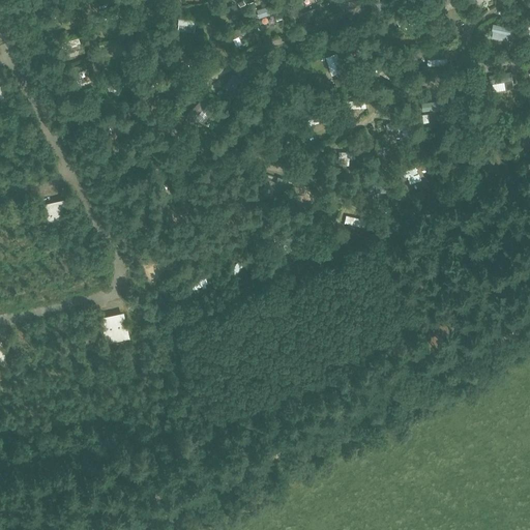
[(277,3),(257,9),(259,18),(280,11),(277,3)]
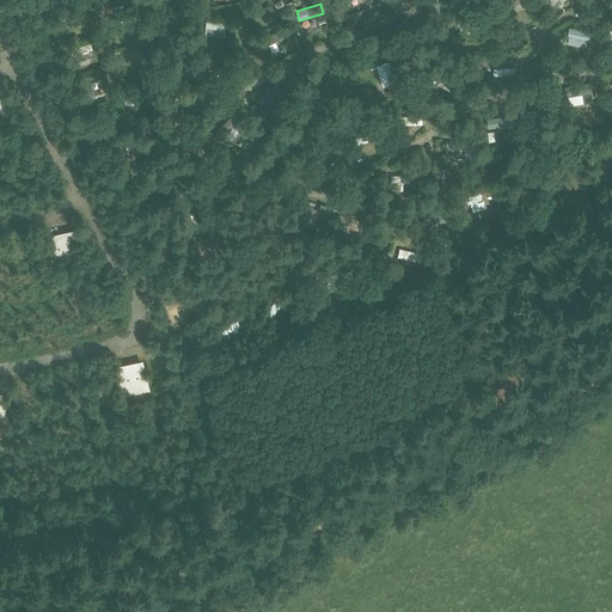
[(273,5),(252,11),(254,18),(274,12),(273,5)]
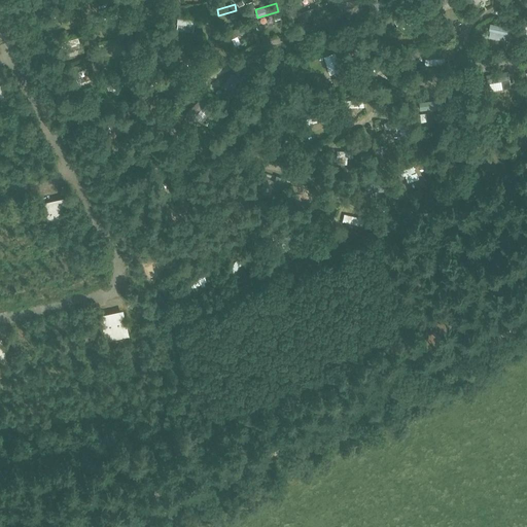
[(319,6),(299,14),(302,22),(322,14),(319,6)]
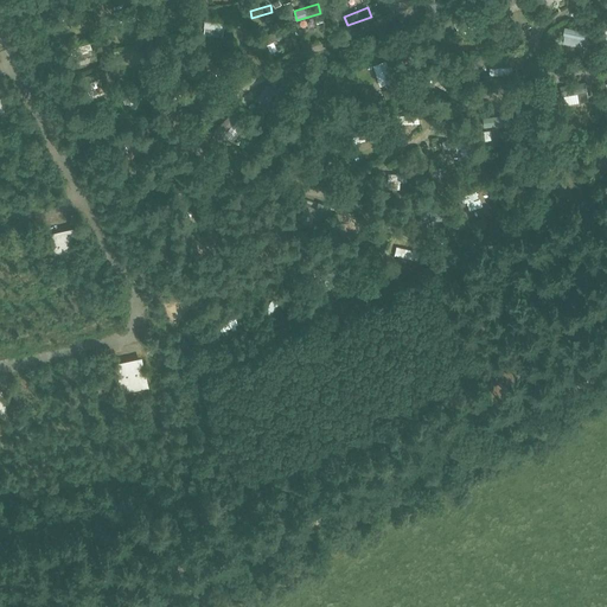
[(83,8),(57,16),(59,24),(74,20),(83,18),(85,17),(83,8)]
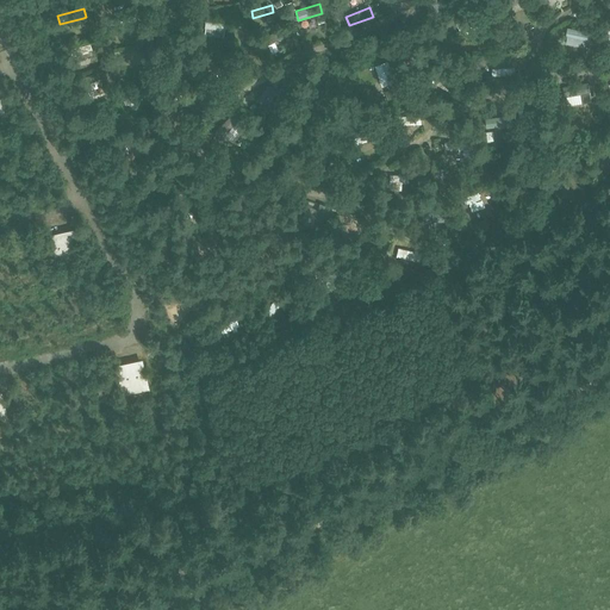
[(135,12),(110,19),(112,27),(137,20),(135,12)]
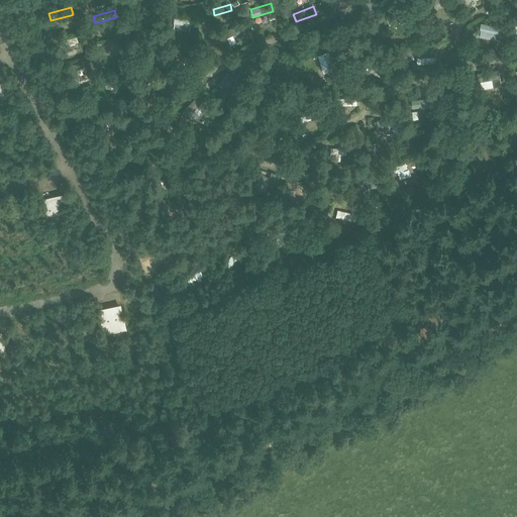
[(403,11),(387,20),(390,25),(394,23),(403,18),(406,16),(403,11)]
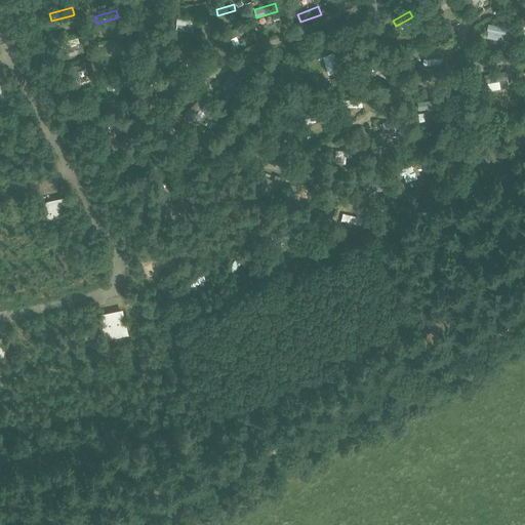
[(176,17),(175,24),(193,26),(193,19),(176,17)]
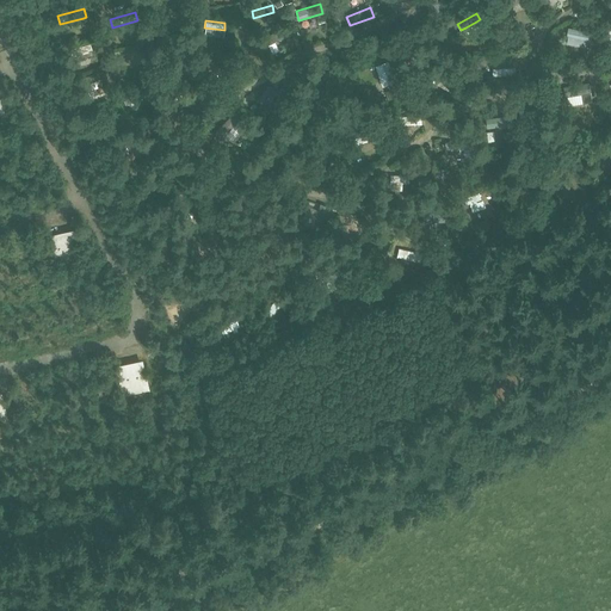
[(287,26),(263,37),(266,45),(290,35),(287,26)]
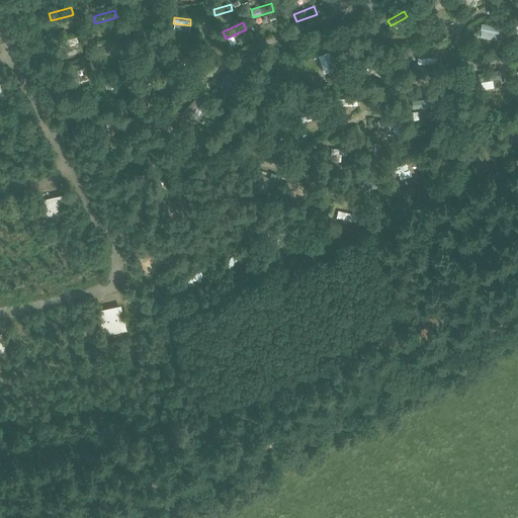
[(482,23),(481,31),(482,31),(501,35),(502,35),(504,28),(482,23)]
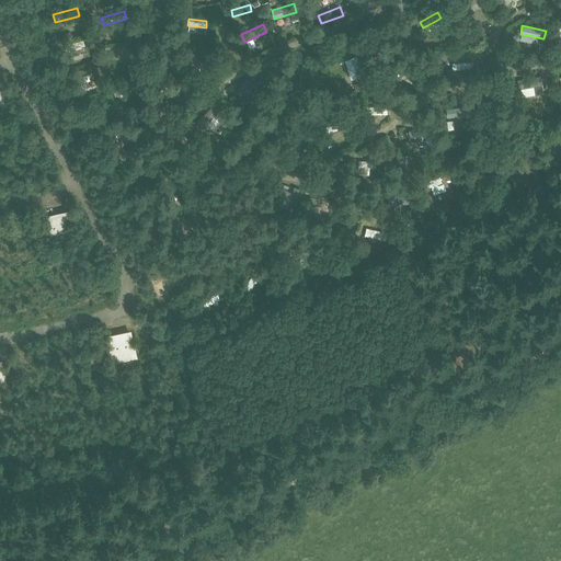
[(122,50),(133,48),(129,36),(119,38),(122,50)]
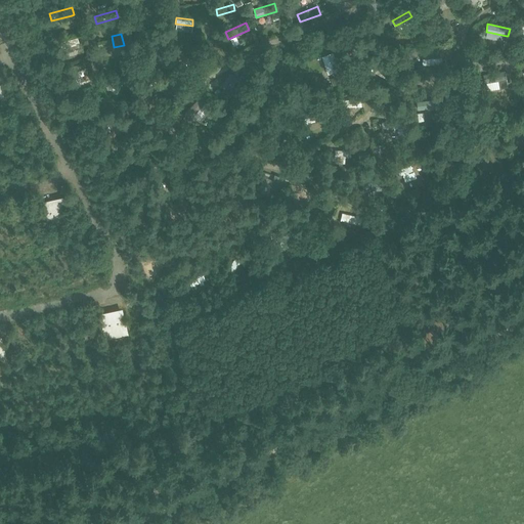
[(78,38),(59,42),(61,48),(79,44),(78,38)]
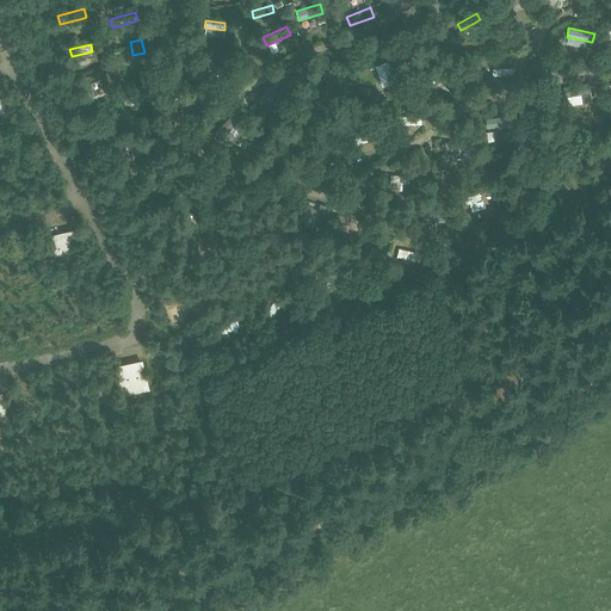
[(178,54),(176,62),(197,67),(198,60),(178,54)]
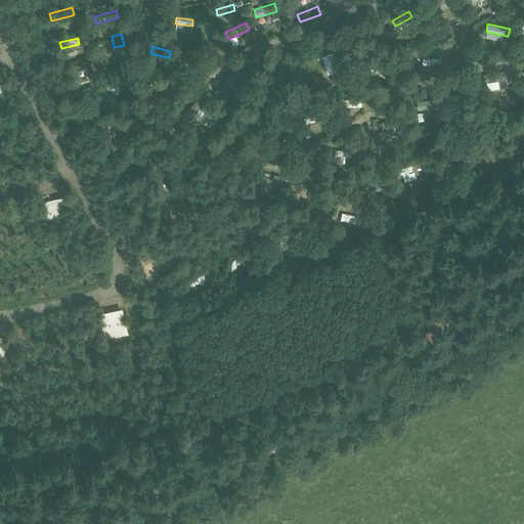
[(197,51),(175,53),(176,63),(198,60),(197,51)]
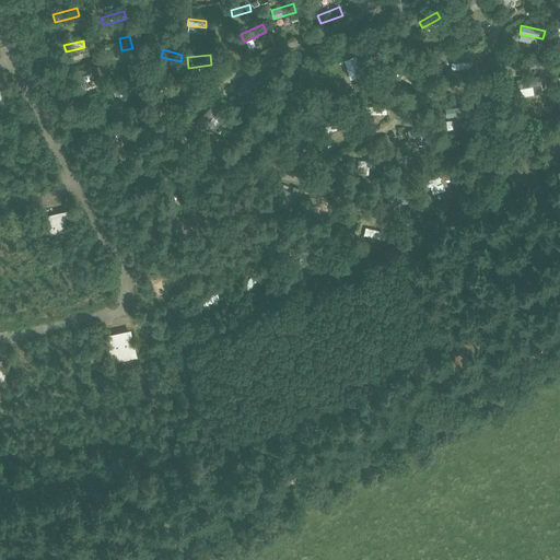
[(356,56),(349,58),(350,59),(356,78),(357,81),(363,79),(356,56)]
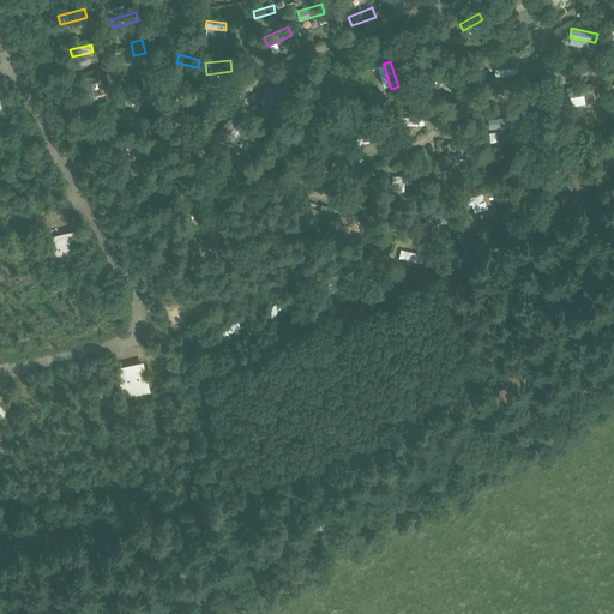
[(439,70),(435,77),(453,86),(457,79),(439,70)]
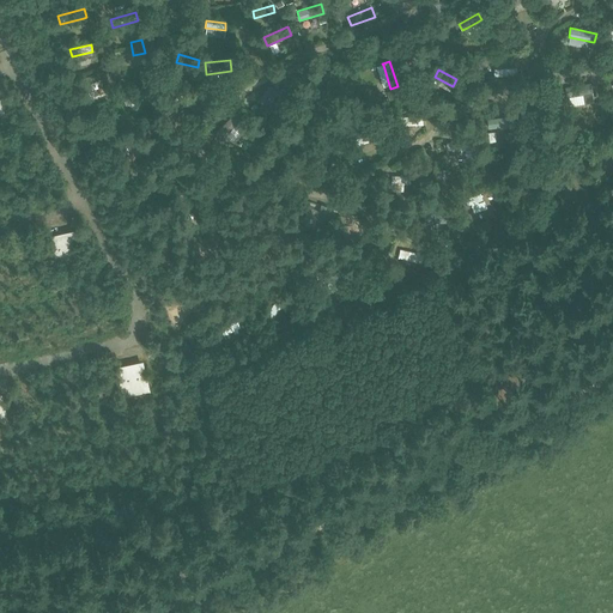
[(98,73),(80,79),(83,86),(101,79),(98,73)]
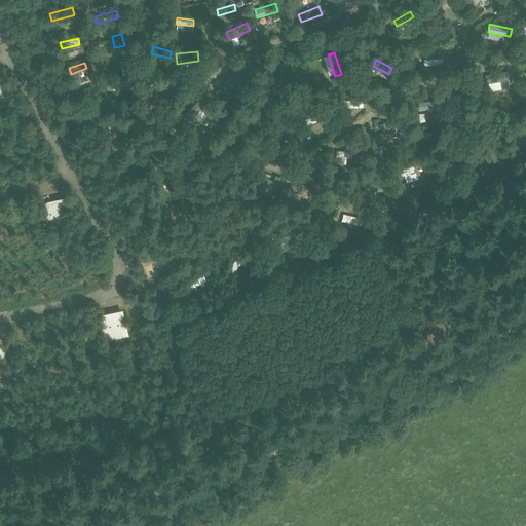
[(264,66),(254,67),(255,74),(265,72),(264,66)]
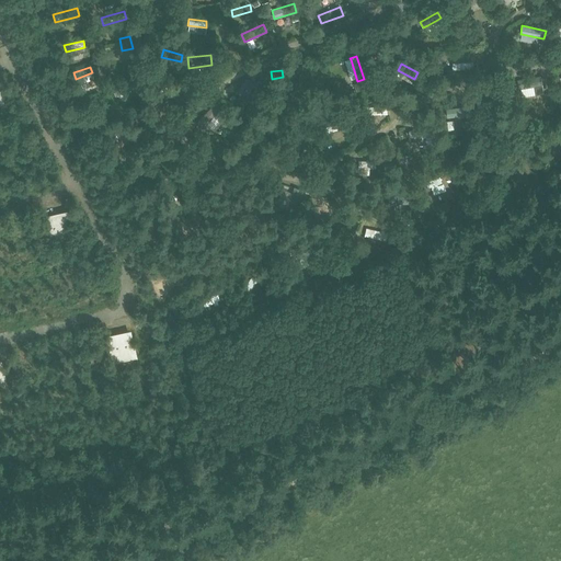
[(540,76),(517,80),(519,89),(521,88),(534,86),(542,84),(540,76)]
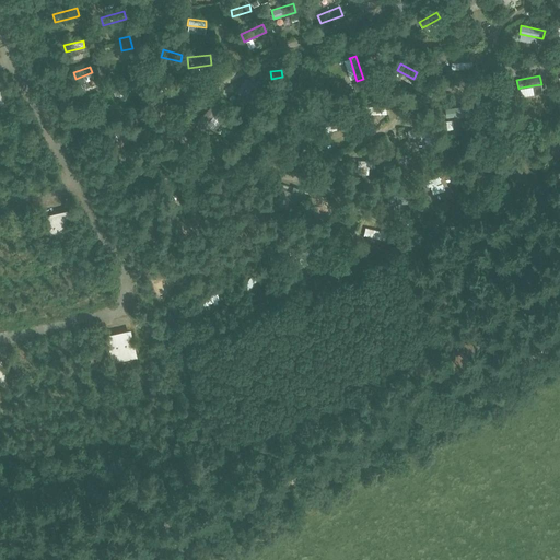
[(133,79),(112,88),(115,95),(117,94),(131,89),(137,86),(133,79)]
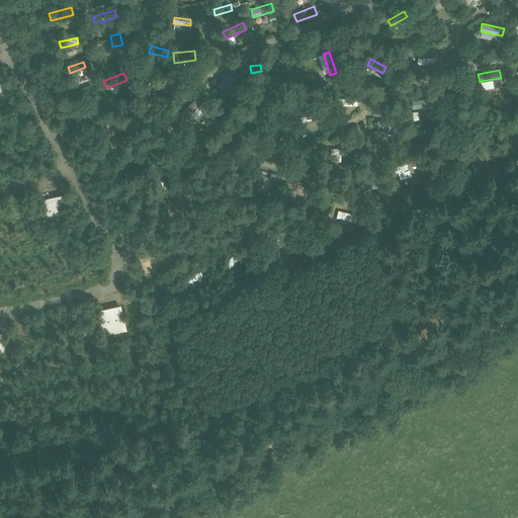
[(153,73),(150,80),(172,87),(175,80),(153,73)]
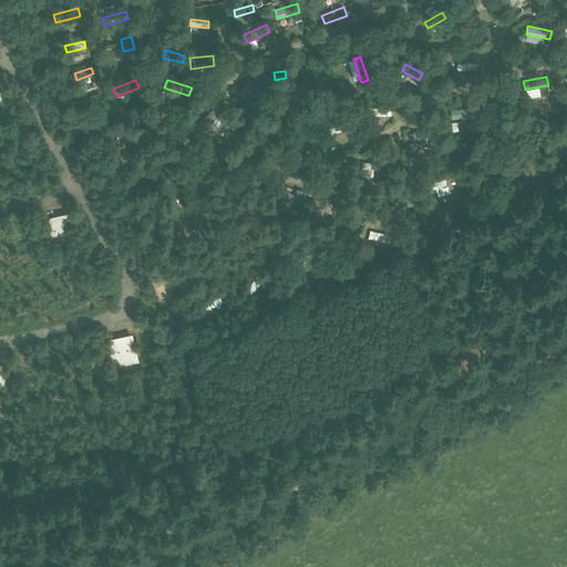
[(258,85),(247,99),(255,104),(268,85),(261,80),(258,85)]
